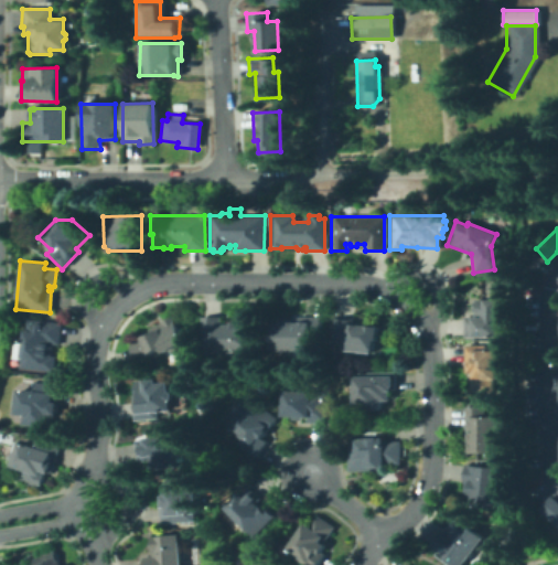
[(496,299),(496,338),(461,338),(461,317),(469,317),(469,300),(481,299),(496,299)]
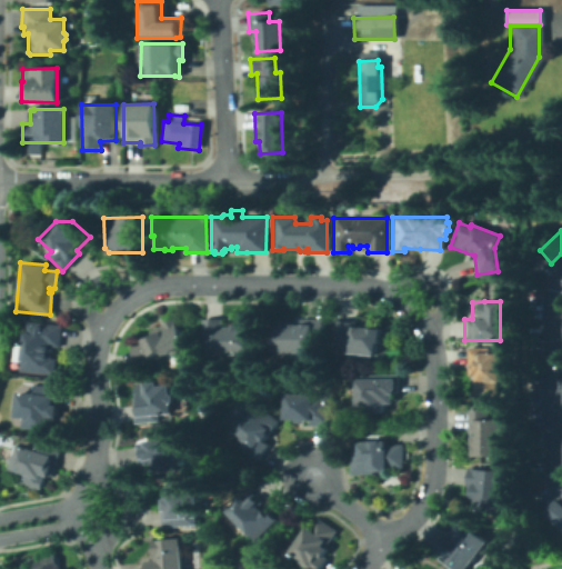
[(178,349),(178,352),(172,356),(170,355),(169,352),(162,356),(159,351),(149,357),(150,358),(137,365),(128,348),(140,341),(139,340),(159,330),(157,326),(171,318),(186,343),(177,348),(178,349)]
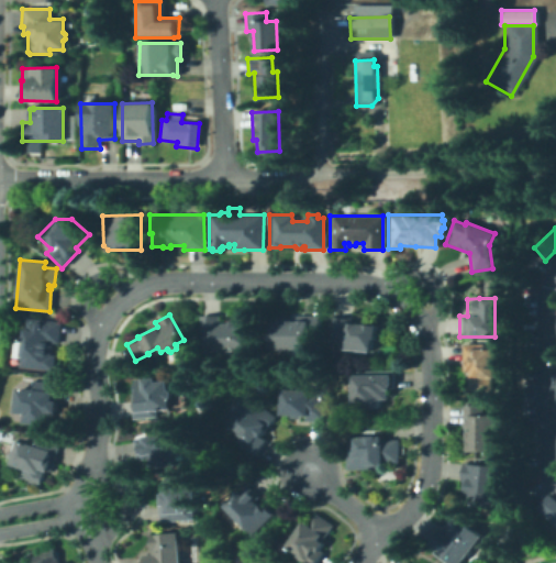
[(217,323),(224,323),(225,321),(230,321),(231,323),(235,323),(235,318),(249,318),(251,351),(245,351),(245,353),(234,353),(234,351),(212,352),(212,353),(199,353),(200,342),(198,342),(198,316),(217,316),(217,323)]
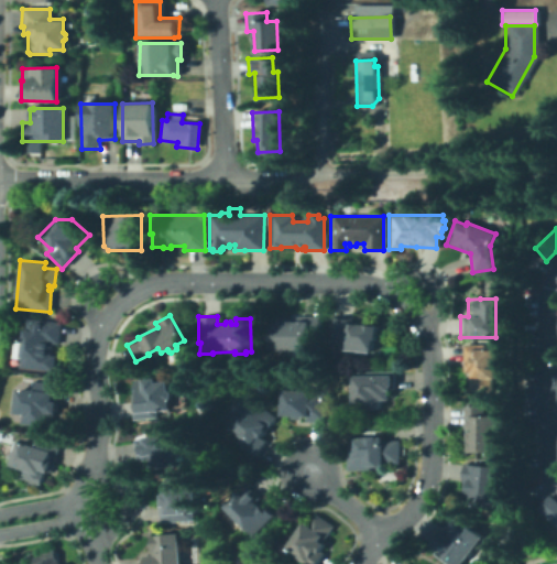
[(318,316),(318,337),(308,337),(308,350),(270,350),(270,317),(304,317),(304,316),(318,316)]
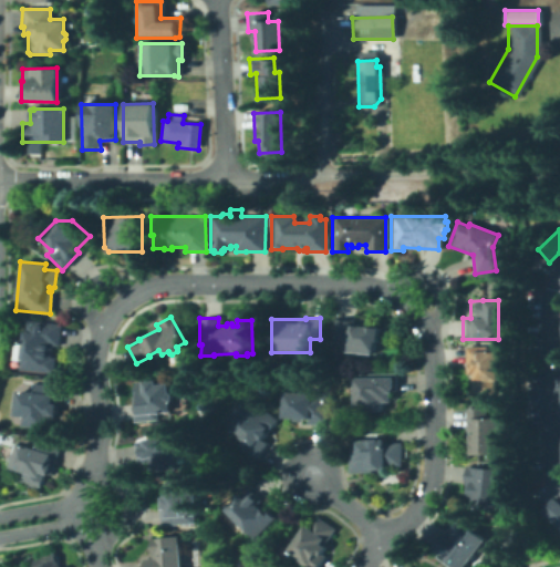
[(379,328),(377,343),(373,343),(372,354),(331,351),(333,339),(327,338),(329,319),(354,321),(354,326),(379,328)]
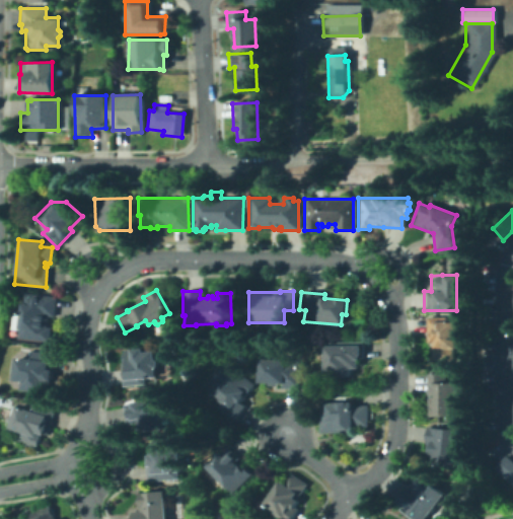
[(54,297),(52,317),(46,316),(44,326),(49,327),(47,342),(15,339),(16,331),(14,330),(15,320),(17,321),(20,293),(54,297)]
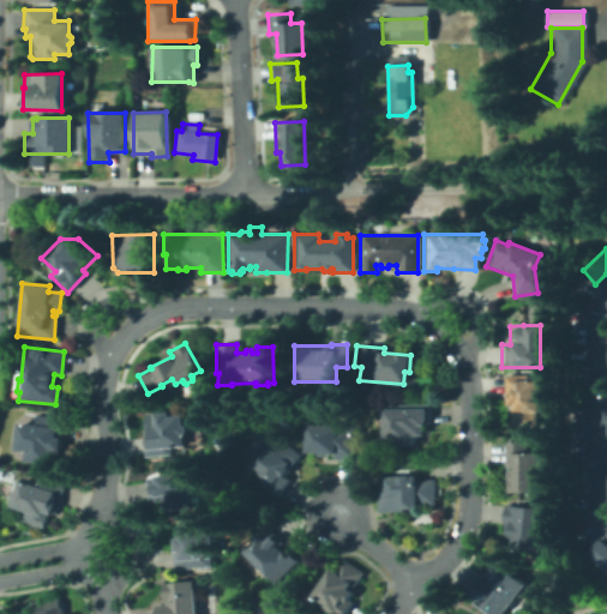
[(538,380),(538,413),(532,413),(533,427),(509,427),(509,405),(506,405),(506,397),(502,397),(502,375),(524,375),(524,380),(538,380)]
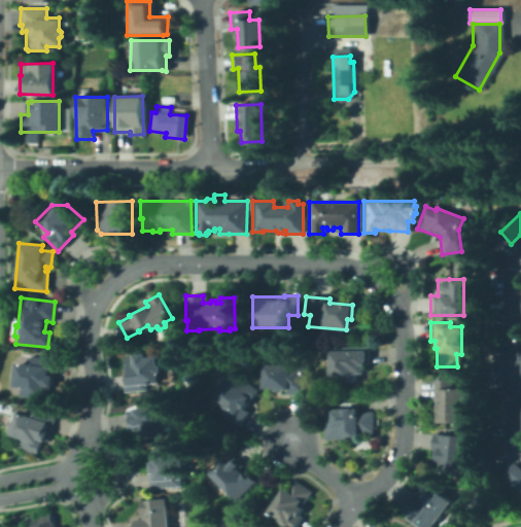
[(366,347),(366,365),(361,365),(361,375),(354,375),(354,383),(341,383),(341,381),(327,381),(327,371),(328,347),(366,347)]
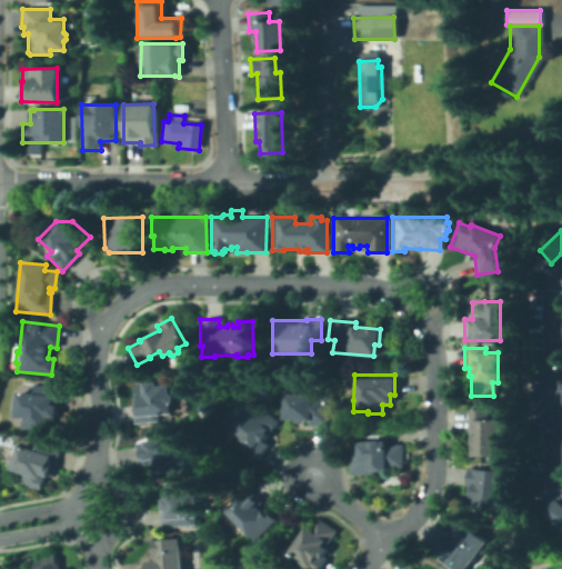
[(154,382),(154,386),(168,385),(168,393),(171,396),(171,400),(168,405),(169,413),(154,415),(156,421),(136,423),(133,398),(142,397),(141,382),(154,382)]
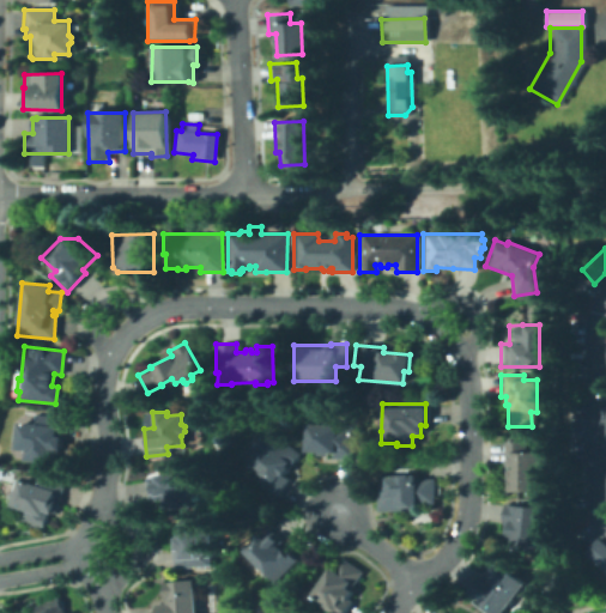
[(60,418),(58,437),(59,437),(58,449),(56,449),(56,454),(52,453),(50,466),(35,465),(35,462),(22,461),(22,450),(12,449),(16,423),(28,424),(29,414),(60,418)]
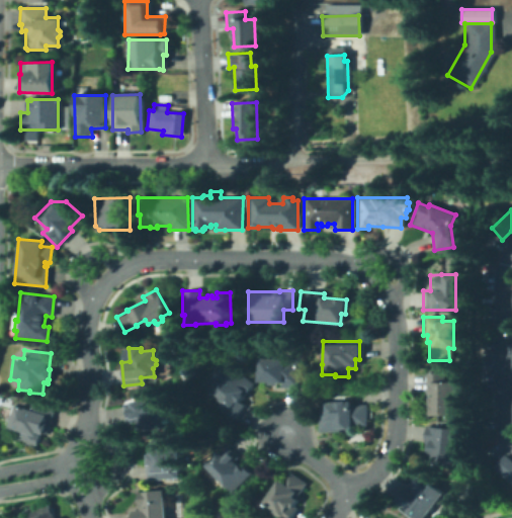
[(300,369),(299,389),(278,387),(278,383),(273,382),(273,385),(265,385),(265,382),(255,382),(256,358),(295,360),(295,369),(300,369)]
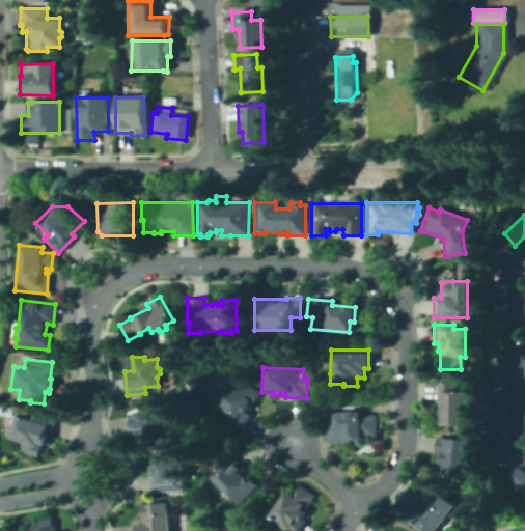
[(228,380),(236,385),(240,380),(257,393),(244,411),(248,414),(237,430),(221,418),(225,412),(223,410),(223,409),(212,399),(219,391),(228,380)]
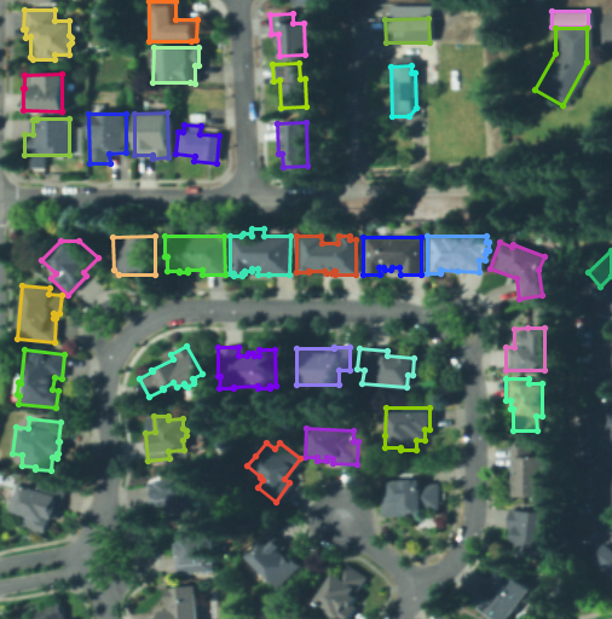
[(543,456),(543,496),(508,497),(508,472),(506,472),(506,446),(529,445),(529,456),(543,456)]
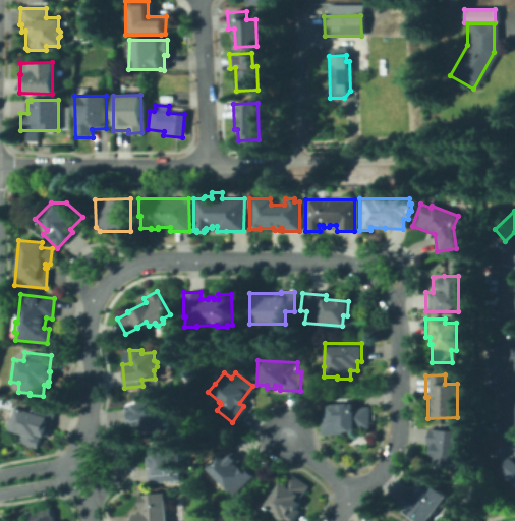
[(158,422),(160,429),(136,433),(134,425),(125,427),(120,407),(162,398),(164,408),(167,410),(167,414),(166,416),(166,419),(165,419),(165,420),(158,422)]
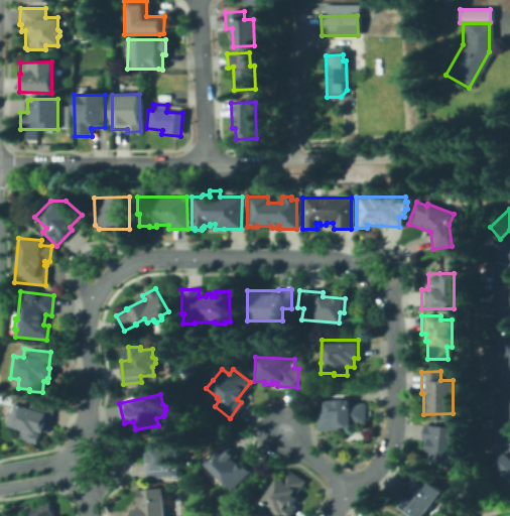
[(27,399),(51,407),(43,433),(37,431),(34,443),(33,442),(32,444),(22,441),(23,439),(12,436),(14,429),(6,426),(13,403),(25,407),(27,399)]
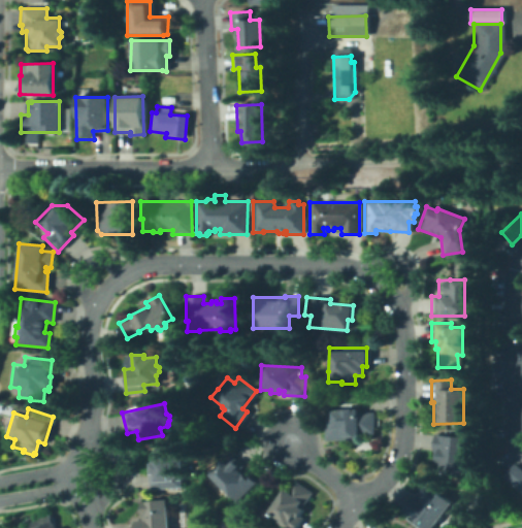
[(371,411),(371,434),(358,434),(359,435),(353,436),(354,440),(324,440),(323,409),(356,408),(356,413),(371,411)]
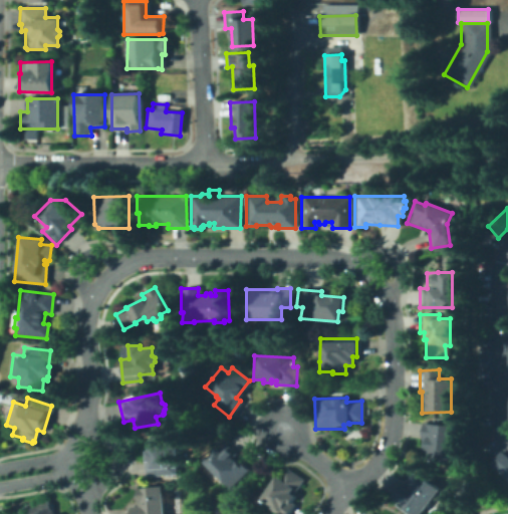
[(452,426),(449,461),(424,459),(425,449),(420,449),(419,440),(420,424),(452,426)]
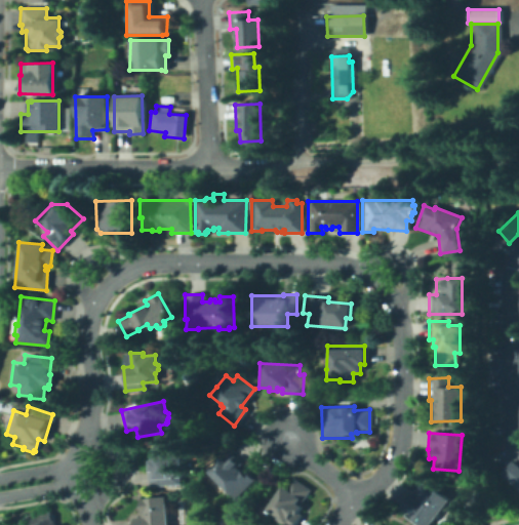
[(169,444),(170,454),(183,453),(185,471),(181,472),(182,478),(178,478),(178,484),(147,487),(145,460),(150,460),(148,446),(169,444)]
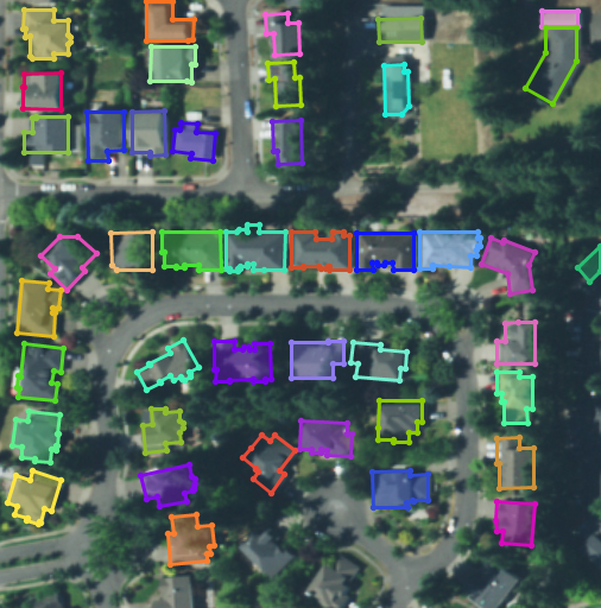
[(263,523),(278,537),(273,542),(279,546),(282,544),(292,555),(271,577),(238,545),(254,529),(257,530),(263,523)]
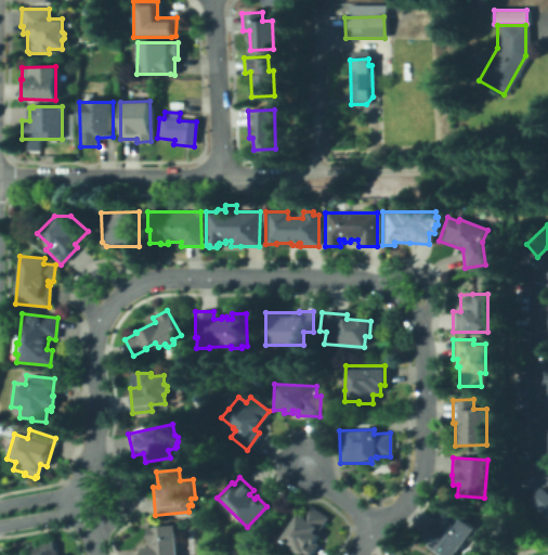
[(547,495),(547,520),(525,501),(537,487),(547,495)]
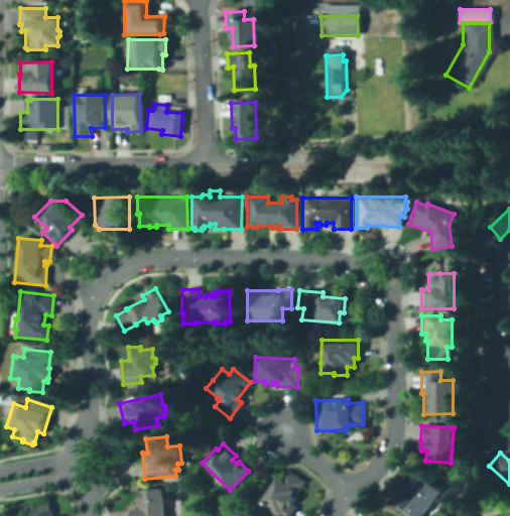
[(285,470),(303,482),(293,496),(295,498),(291,504),(294,506),(287,515),(275,515),(267,510),(270,506),(261,500),(276,478),(279,480),(285,470)]
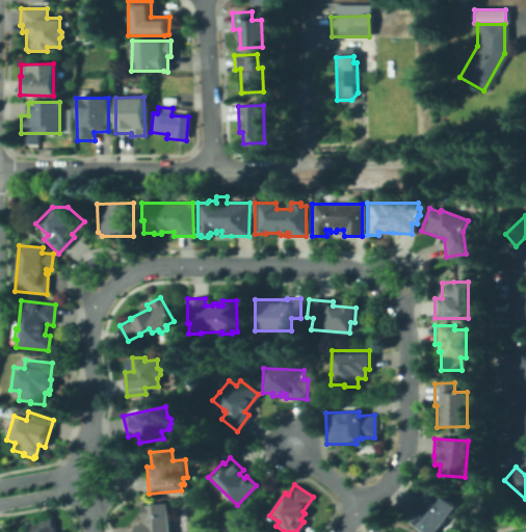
[(428,486),(455,507),(447,520),(445,520),(436,531),(426,531),(402,514),(414,499),(420,504),(422,501),(420,499),(428,486)]
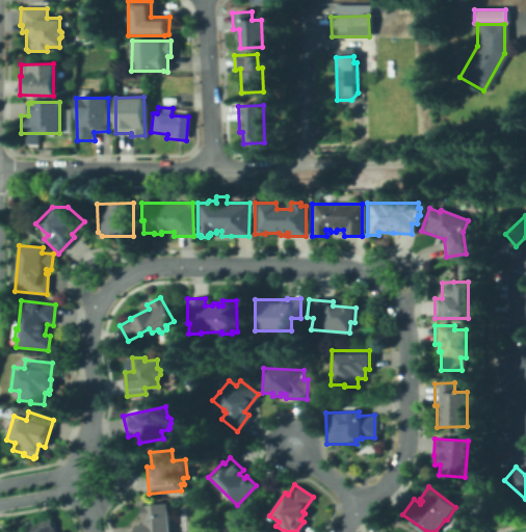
[(169,531),(131,531),(131,525),(139,524),(137,505),(166,503),(169,531)]
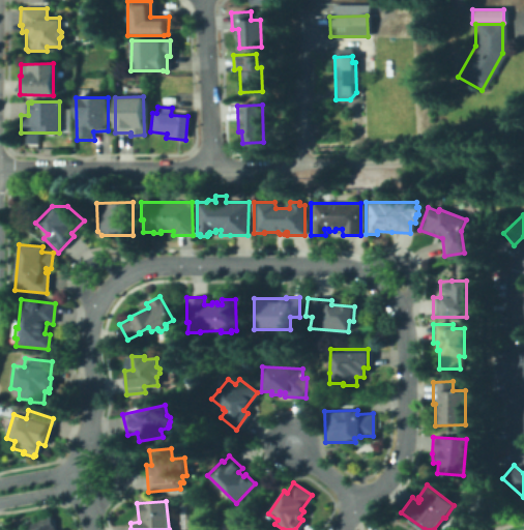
[(49,516),(54,529),(28,529),(27,524),(49,516)]
